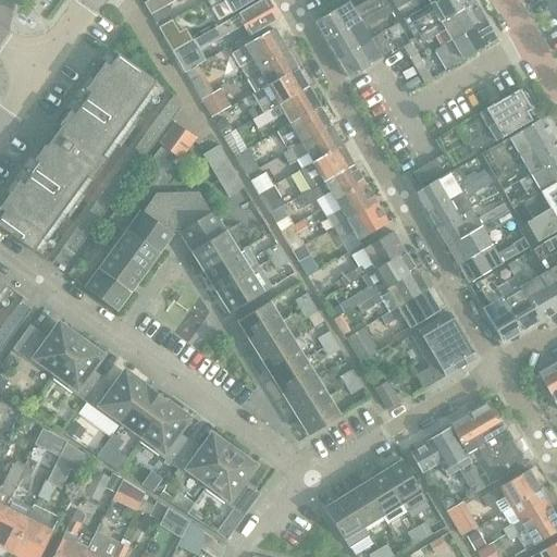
[(149,0),(145,3),(151,15),(166,7),(177,0),(149,0)]
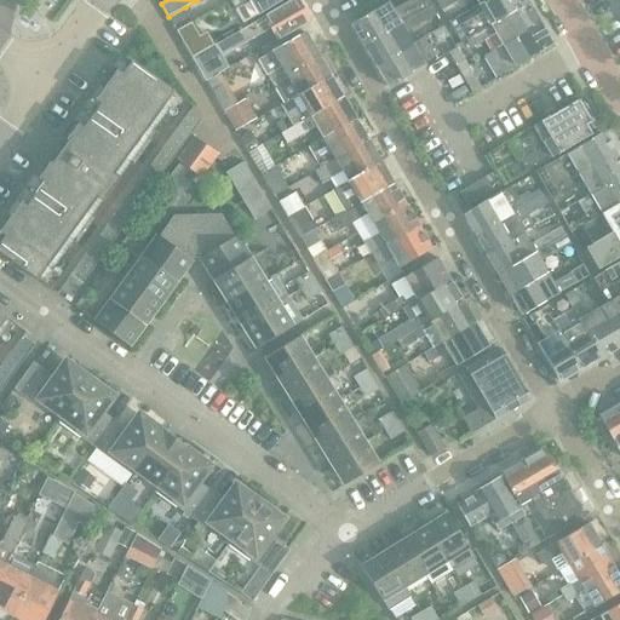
[(277,40),(309,22),(296,0),(293,0),(264,17),(264,18),(194,58),(200,69),(270,28),(277,40)]
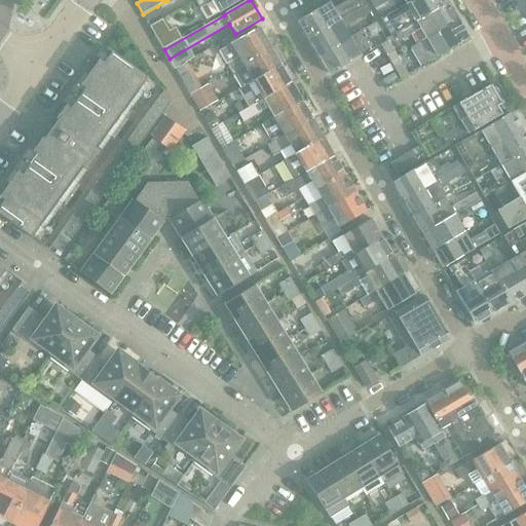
[(200,8),(213,1),(211,0),(199,0),(196,2),(200,8)]
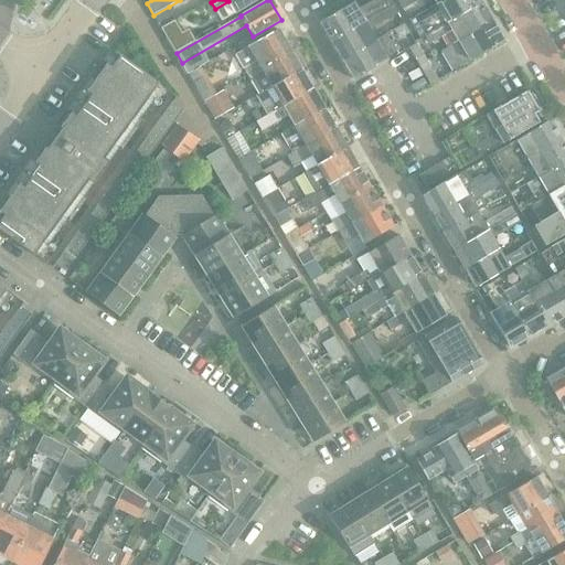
[(258,0),(226,0),(228,1),(235,13),(258,0)]
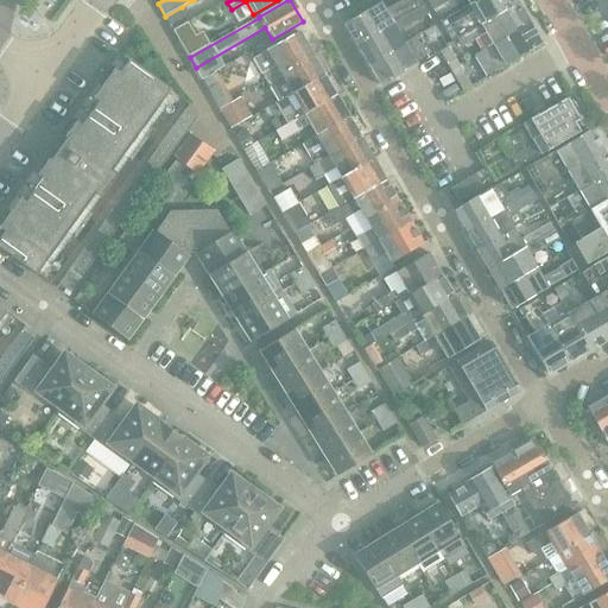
[(386,0),(344,25),(356,45),(423,6),(418,0),(386,0)]
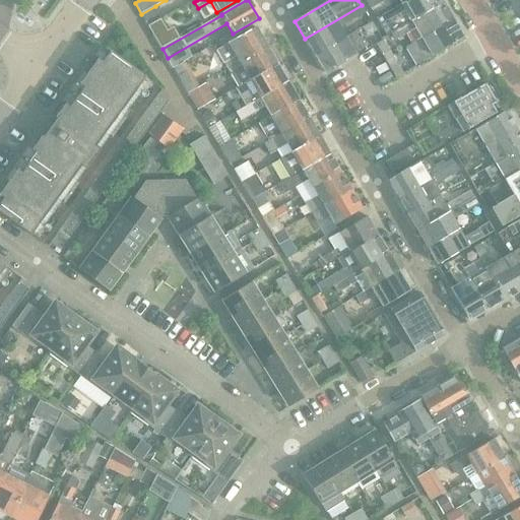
[(408,0),(370,0),(366,2),(370,9),(385,0),(399,0),(402,4),(408,0)]
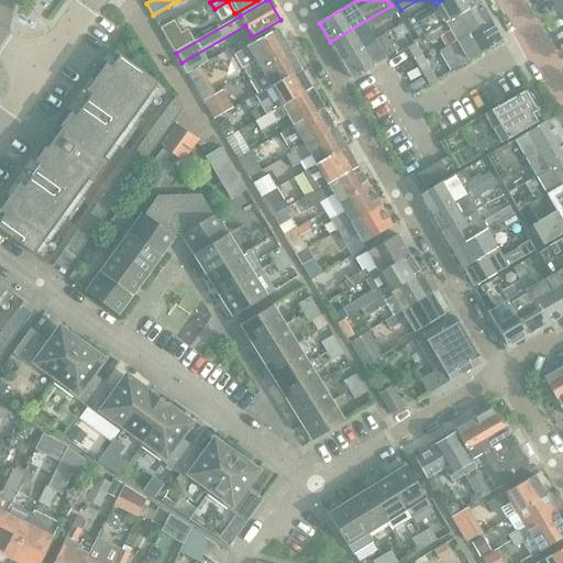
[(416,23),(423,35),(479,2),(478,0),(442,0),(435,4),(439,10),(416,23)]
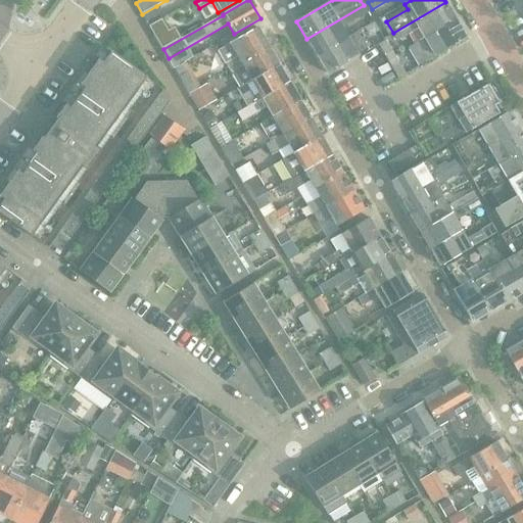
[(418,28),(424,38),(456,19),(445,2),(393,33),(397,40),(418,28)]
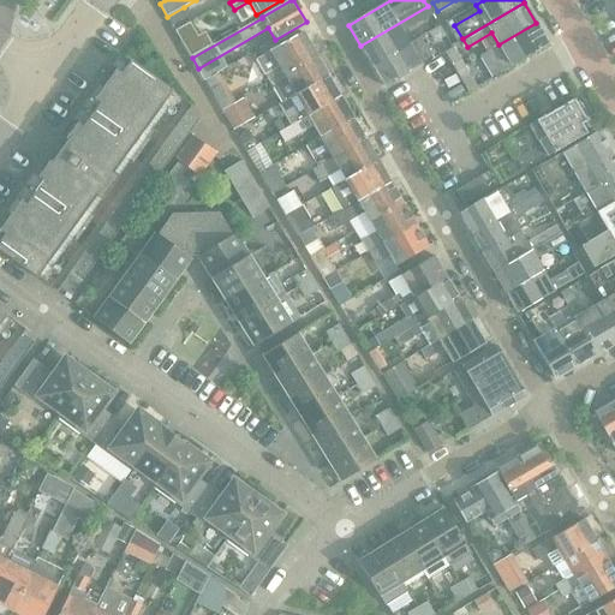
[(360,46),(371,65),(408,45),(408,43),(402,33),(433,15),(428,6),(360,46)]
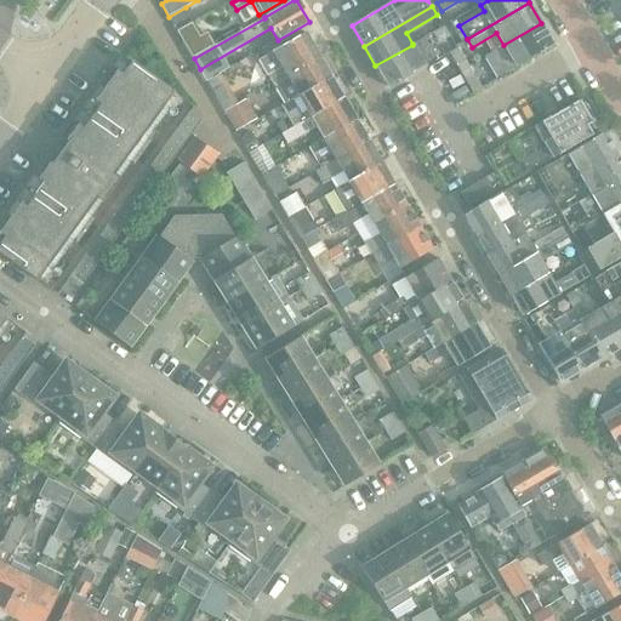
[(191,16),(186,7),(169,17),(174,24),(191,16)]
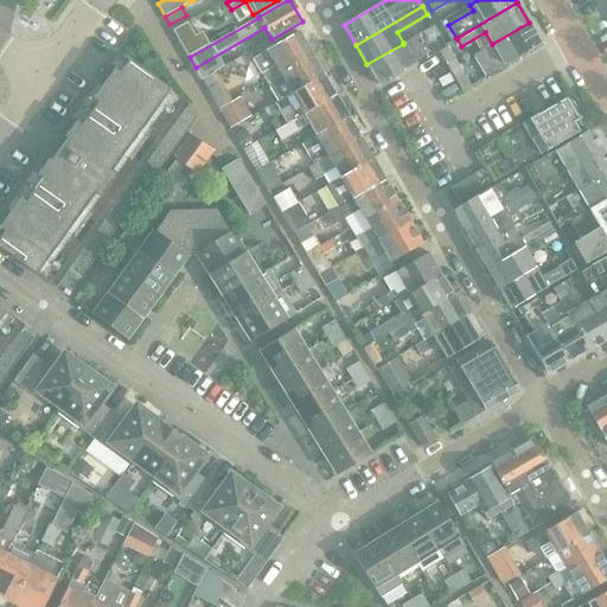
[(186,23),(172,31),(180,45),(195,37),(186,23)]
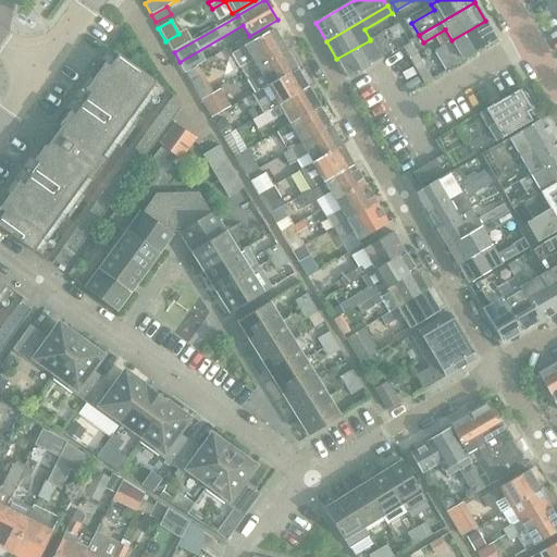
[(496,39),(485,21),(452,40),(436,50),(447,70),(496,39)]
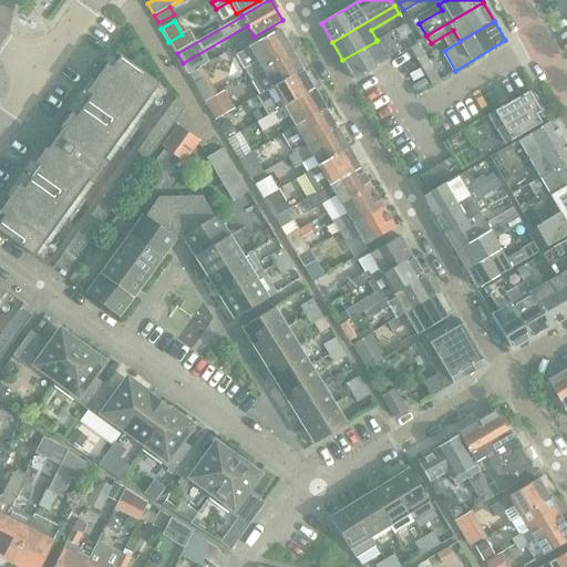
[(236,57),(247,75),(290,50),(279,31),(236,57)]
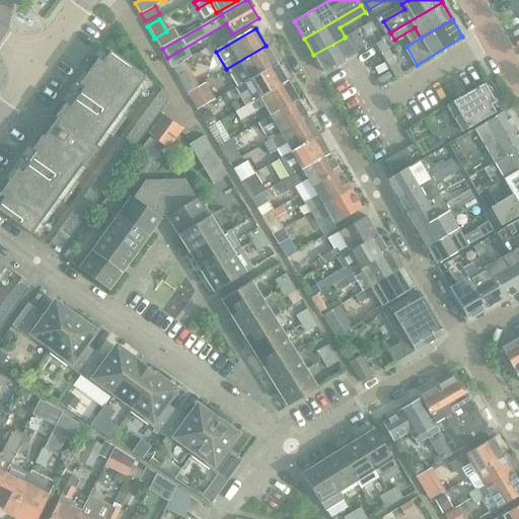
[(354,30),(345,36),(345,38),(313,55),(324,73),(365,50),(361,43),(363,42),(360,36),(358,38),(354,30)]
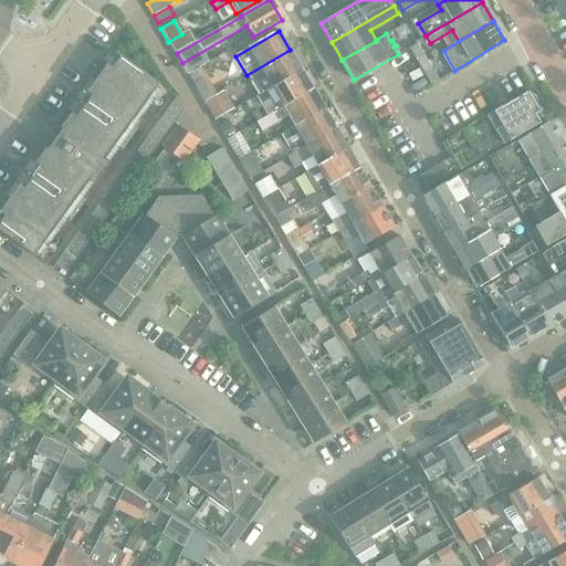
[(416,60),(423,55),(417,43),(409,48),(416,60)]
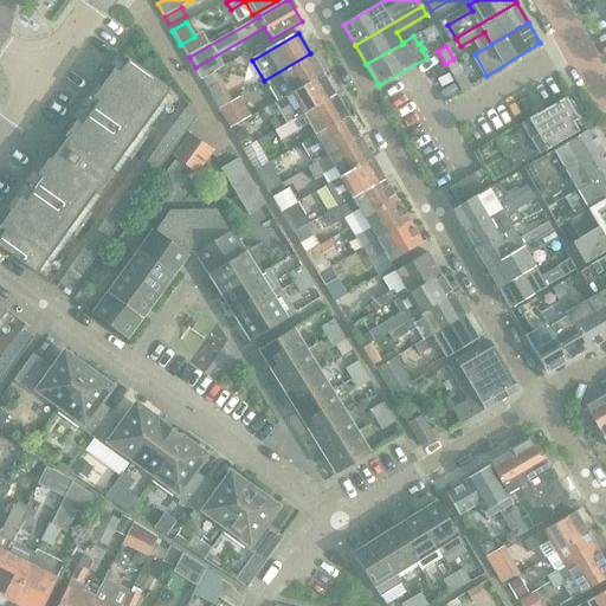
[(277,102),(291,94),(322,75),(310,53),(264,81),(277,102)]
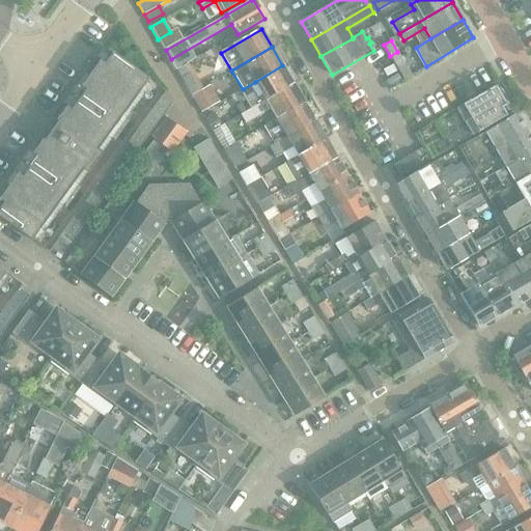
[(0,217),(31,241),(83,169),(87,172),(102,152),(96,149),(148,79),(107,50),(0,197),(0,217)]
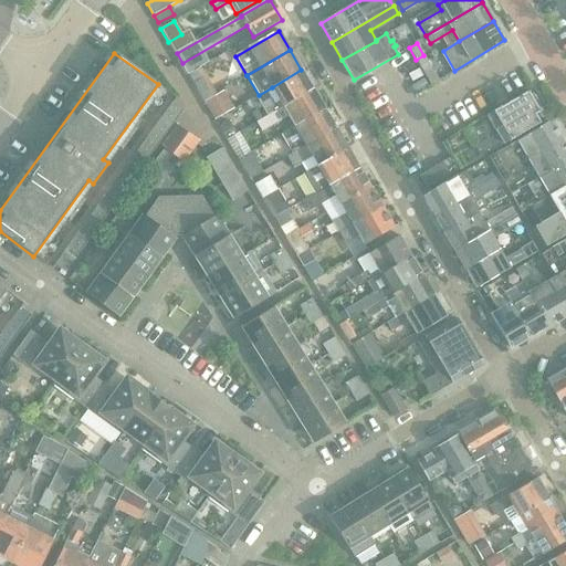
[(189,74),(205,100),(216,94),(200,67),(189,74)]
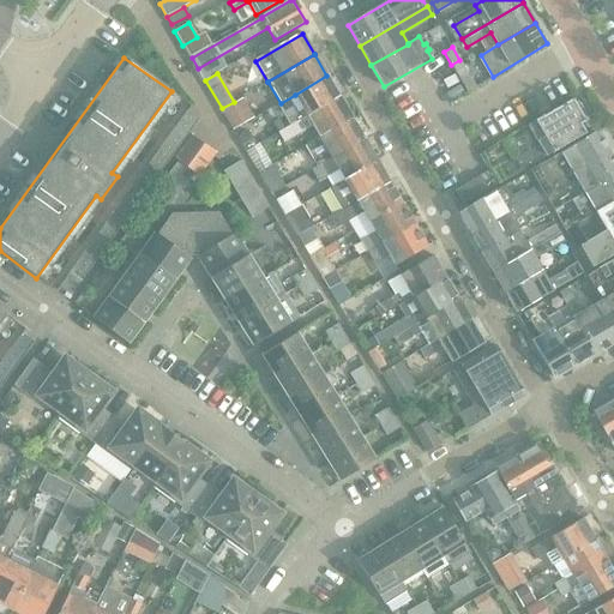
[(467,91),(475,86),(468,73),(459,78),(467,91)]
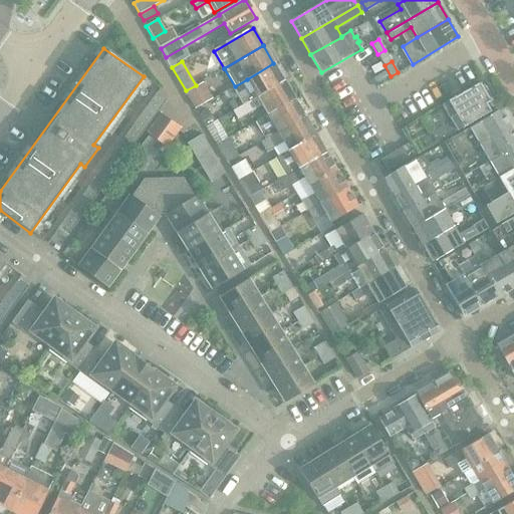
[(236,96),(242,106),(284,81),(273,63),(247,79),(251,87),(236,96)]
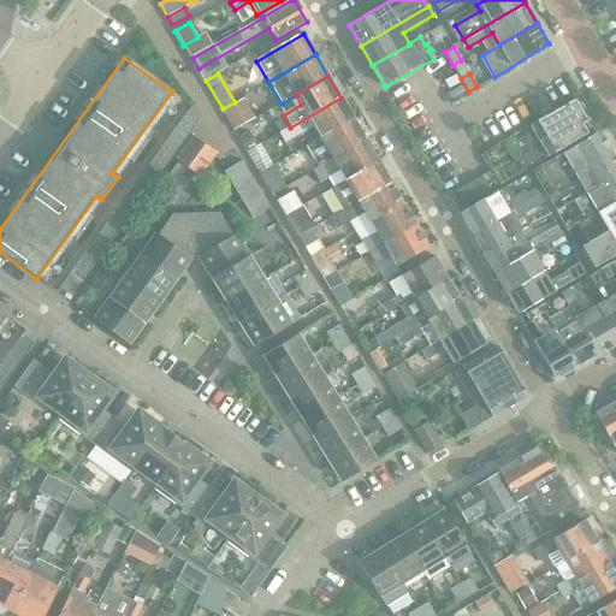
[(241,98),(235,102),(223,108),(235,130),(254,119),(241,98)]
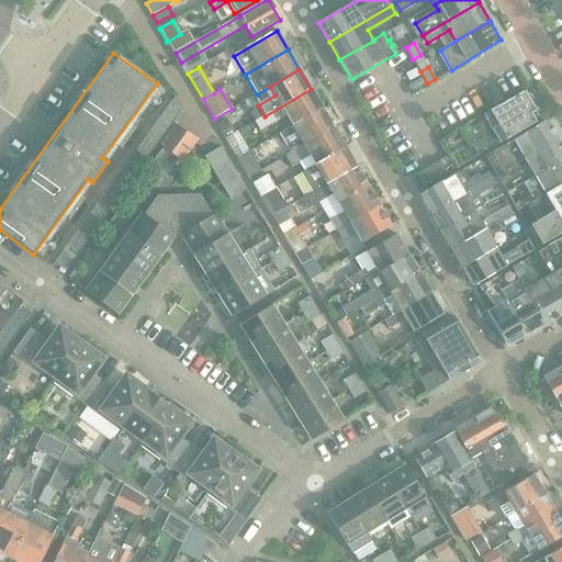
[(287,115),(293,126),(322,109),(311,89),(265,116),(260,119),(255,122),(254,123),(258,132),(287,115)]
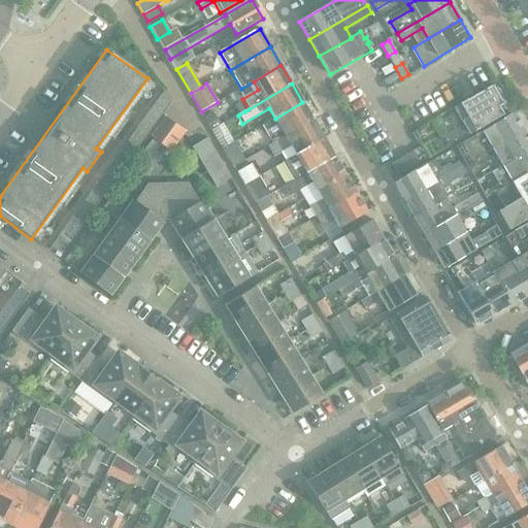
[(498,105),(502,103),(500,99),(501,96),(497,89),(494,88),(492,85),(454,107),(464,125),(442,137),(448,146),(502,113),(498,105)]
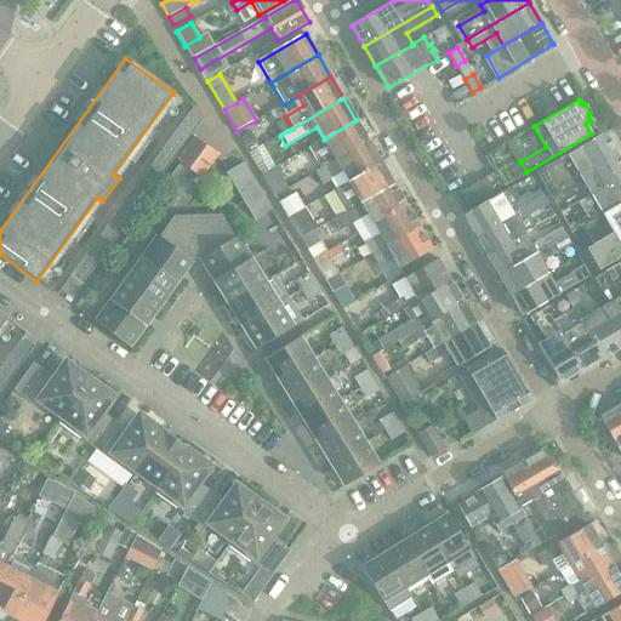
[(188,112),(181,123),(193,131),(200,120),(188,112)]
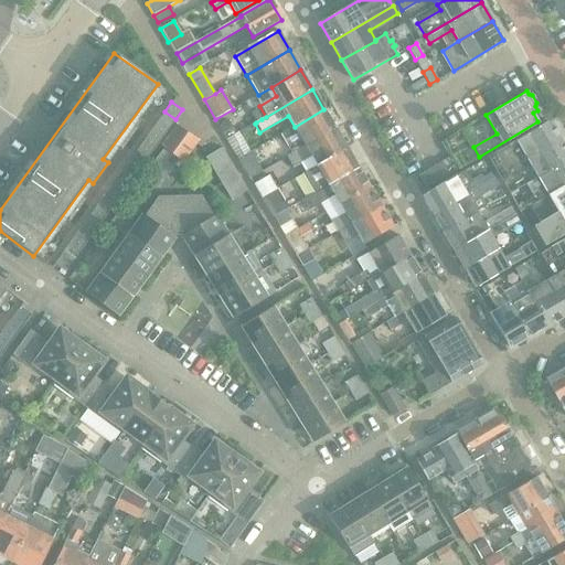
[(256,109),(251,113),(256,123),(262,119),(256,109)]
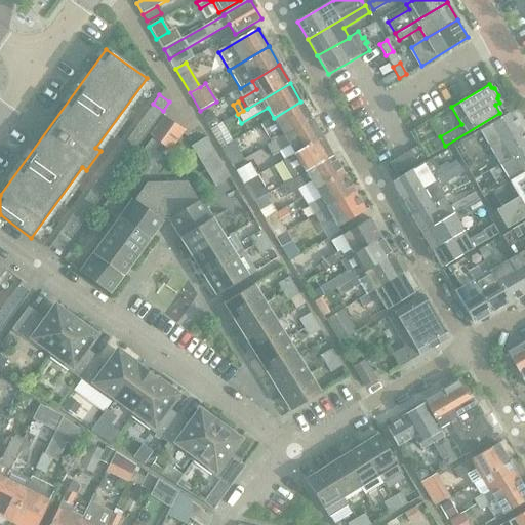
[(260,125),(272,143),(311,119),(300,102),(274,118),(260,125)]
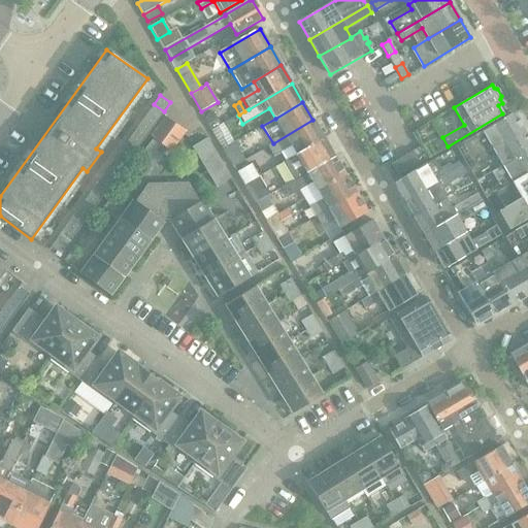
[(154,104),(149,111),(159,119),(164,111),(154,104)]
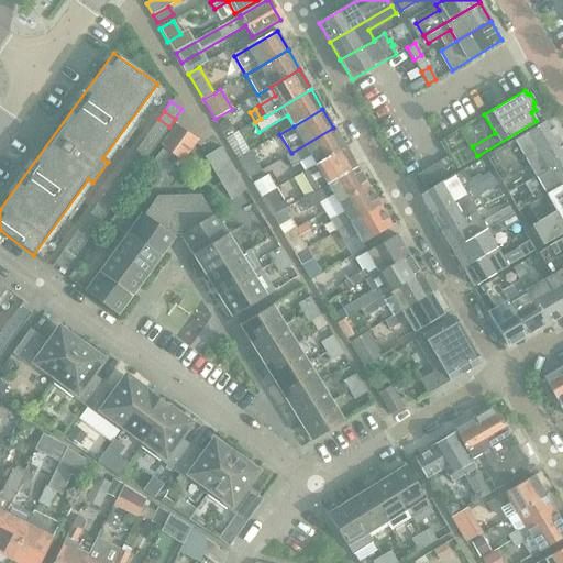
[(158,119),(152,128),(163,135),(169,127),(158,119)]
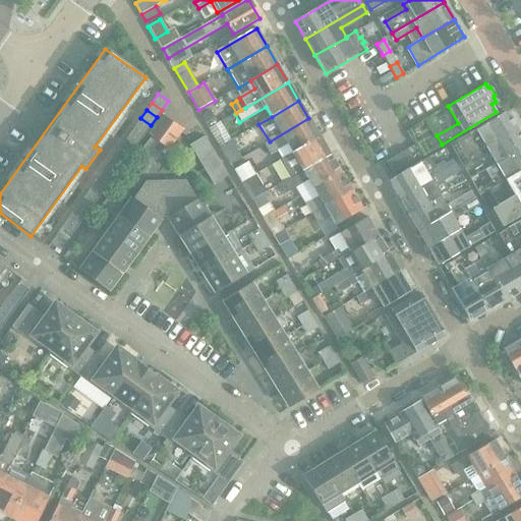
[(210,111),(200,116),(208,129),(217,124),(210,111)]
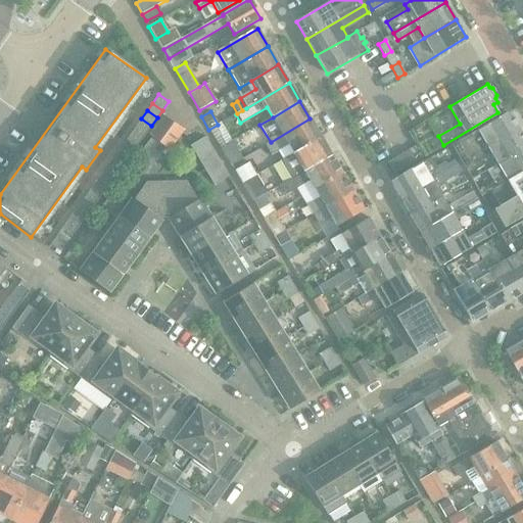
[(491,154),(496,163),(522,147),(522,135),(512,115),(504,114),(452,145),(466,170),(491,154)]
